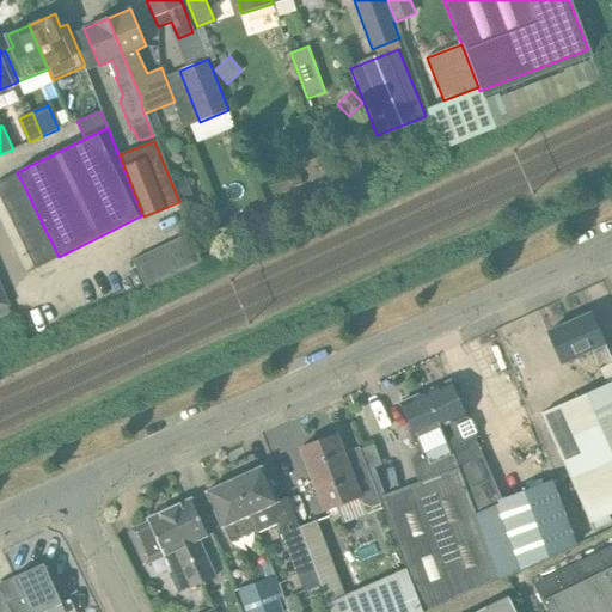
[(25,188),(17,173),(0,181),(0,197),(1,200),(25,188)]
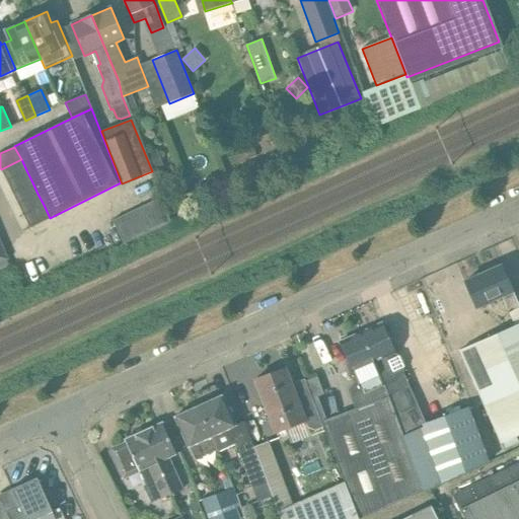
[(163,167),(156,149),(146,153),(153,171),(163,167)]
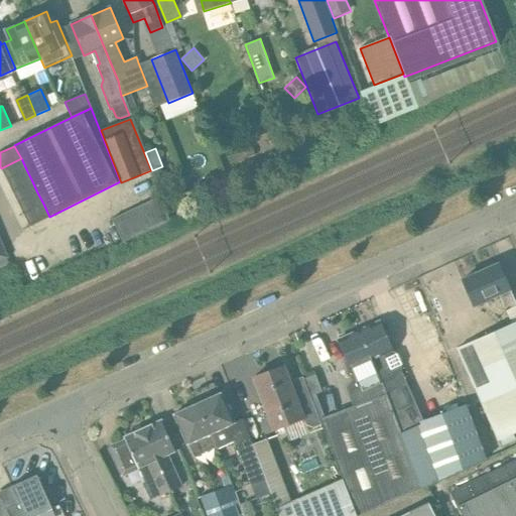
[(1,168),(6,179),(26,169),(21,158),(1,168)]
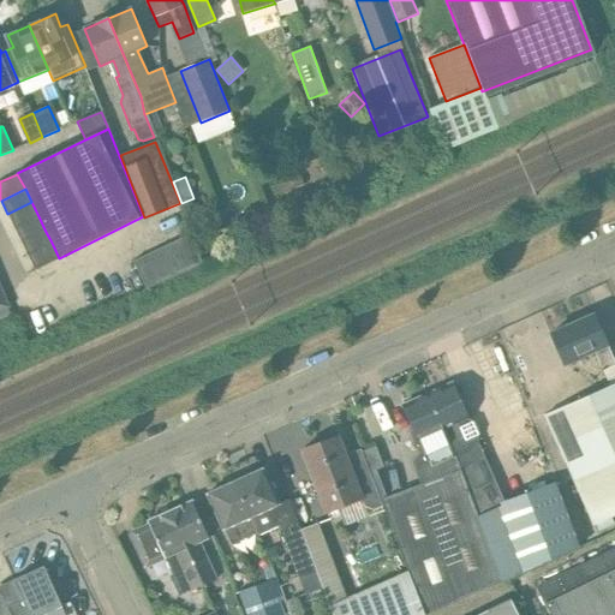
[(39,216),(31,202),(7,214),(15,227),(39,216)]
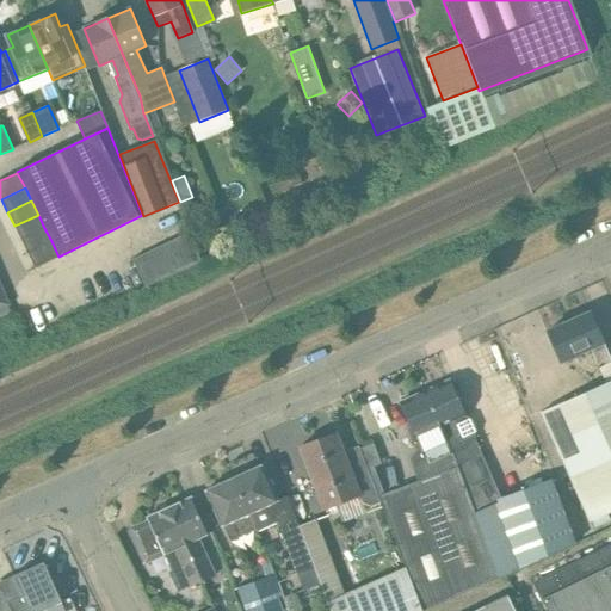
[(44,228),(38,215),(14,226),(20,239),(44,228)]
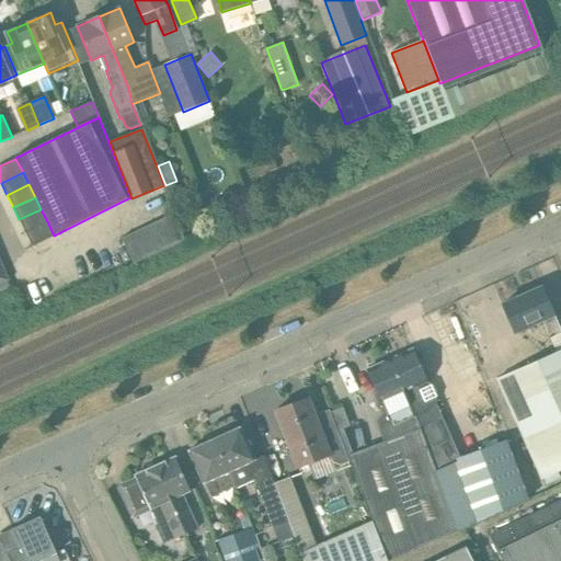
[(41,209),(19,219),(25,232),(47,221),(41,209)]
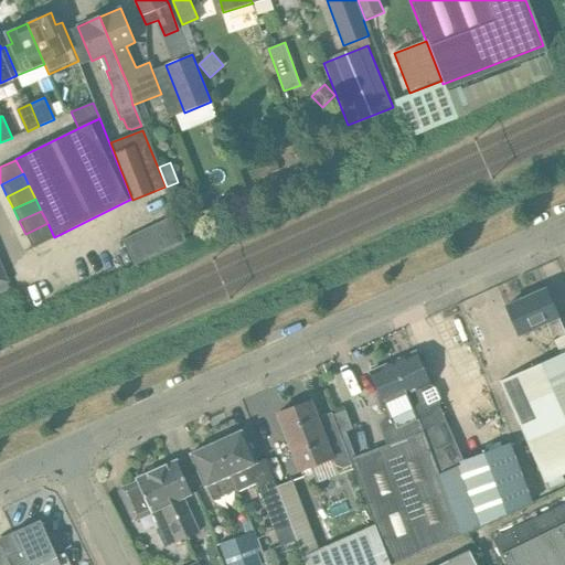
[(124,241),(135,265),(185,243),(177,214),(124,241)]
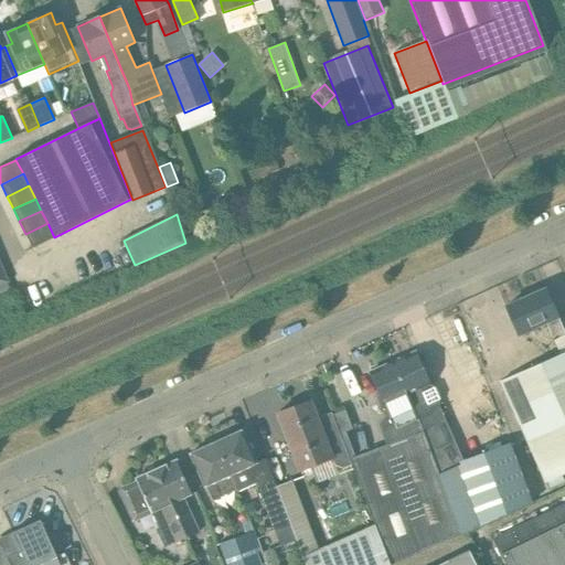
[(32,247),(54,237),(48,223),(25,234),(32,247)]
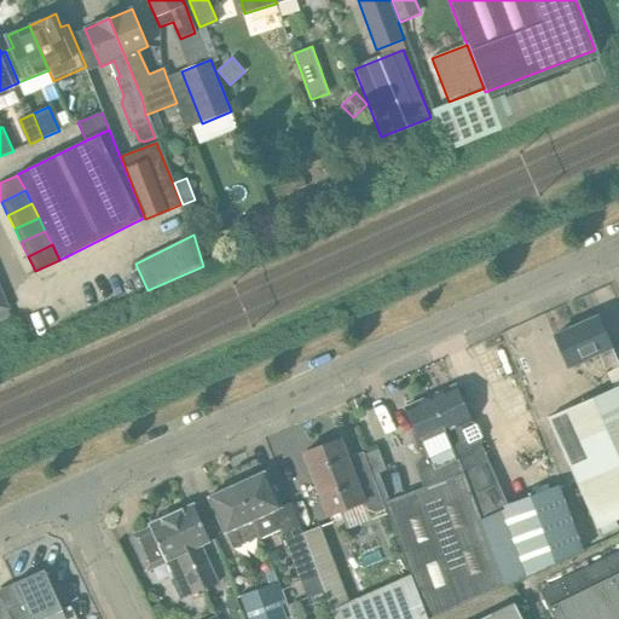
[(618,368),(618,363),(599,317),(554,336),(568,368),(599,354),(607,374),(618,368)]
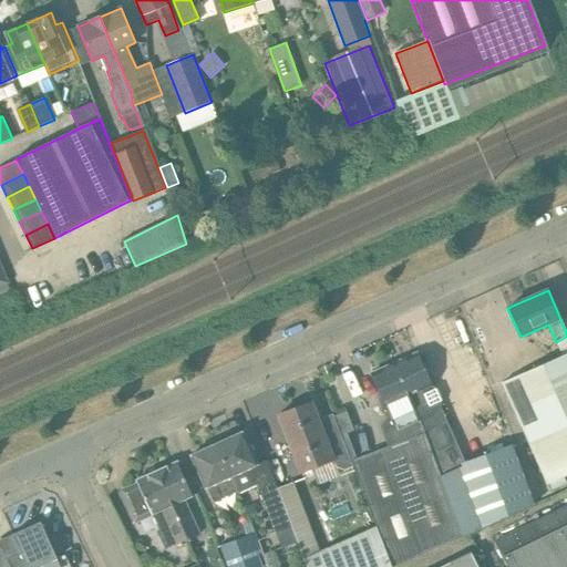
[(566,473),(566,352),(504,382),(548,482),(566,473)]
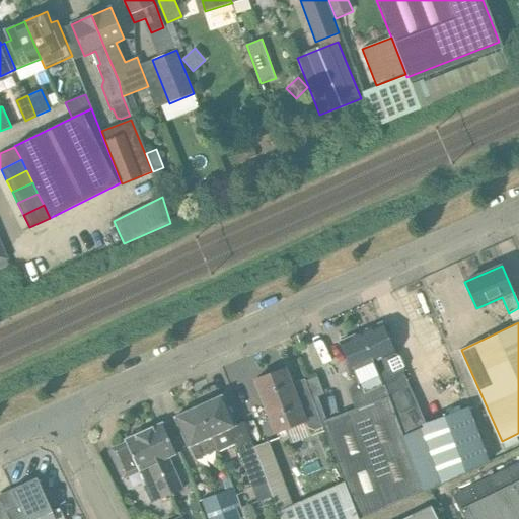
[(381,323),(363,331),(387,389),(403,436),(423,493),(490,458),(485,445),(469,405),(427,425),(403,372),(403,367),(404,366),(399,356),(394,353),(381,323)]
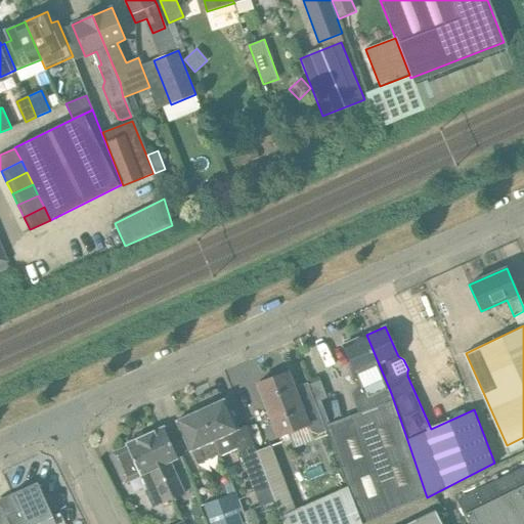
[(349,487),(363,523),(365,523),(427,497),(407,440),(391,393),(366,335),(344,345),(353,365),(348,367),(356,386),(351,393),(358,412),(326,424),(349,487)]
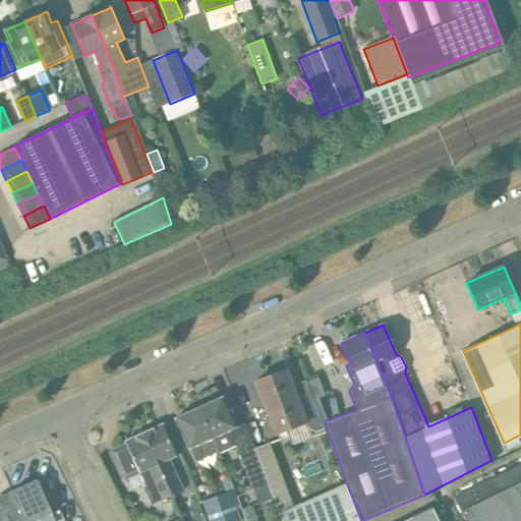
[(324,429),(325,429),(306,381),(293,385),(287,369),(255,382),(263,401),(276,433),(306,422),(309,428),(316,432),(324,429)]
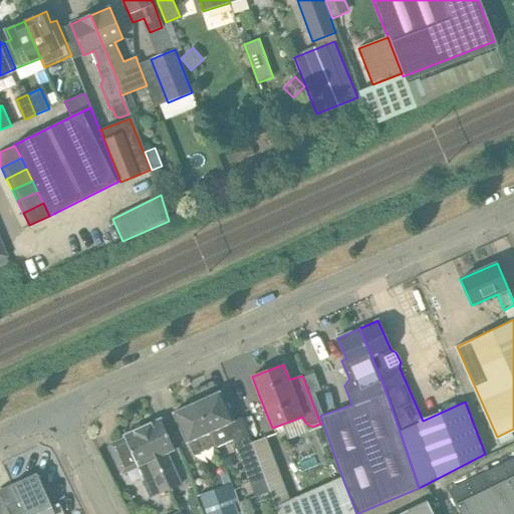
[(211,433),(217,448),(233,441),(249,484),(265,477),(252,442),(249,436),(244,423),(242,418),(234,421),(220,392),(199,402),(212,432),(211,433)]
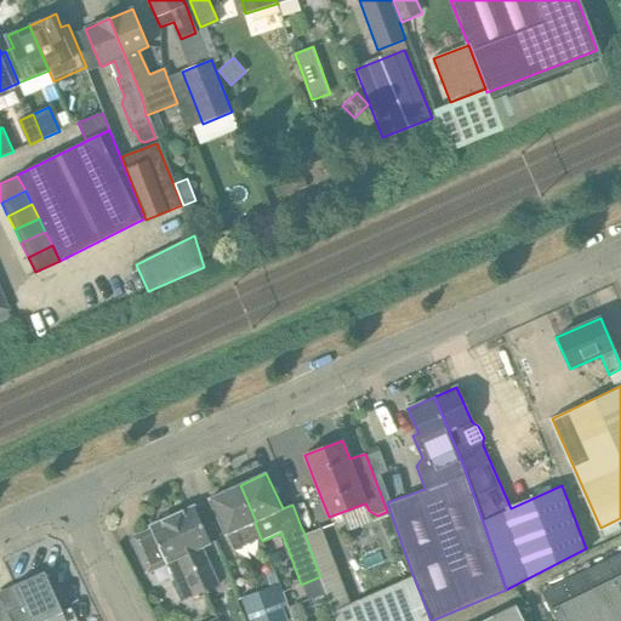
[(256,522),(240,485),(209,500),(233,551),(260,539),(261,541),(262,541),(255,523),(256,522)]
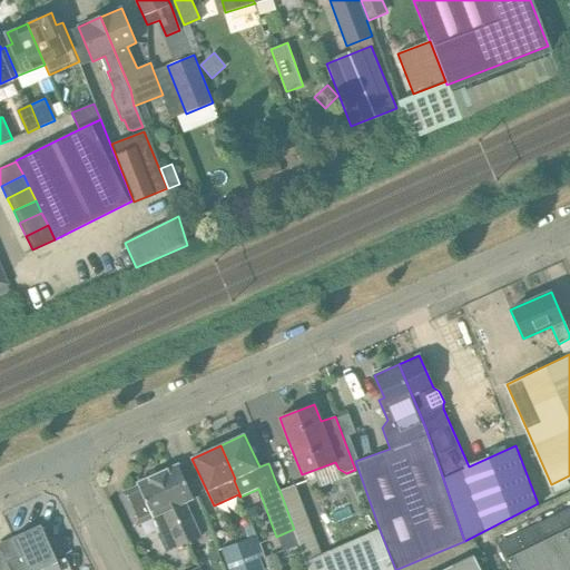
[(159,473),(189,542),(202,537),(186,502),(194,499),(178,464),(159,473)]
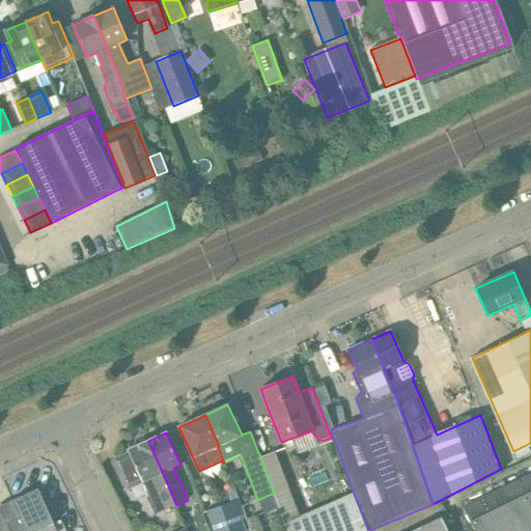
[(176,505),(148,441),(128,450),(130,452),(114,459),(127,490),(142,482),(149,497),(157,493),(165,510),(176,505)]
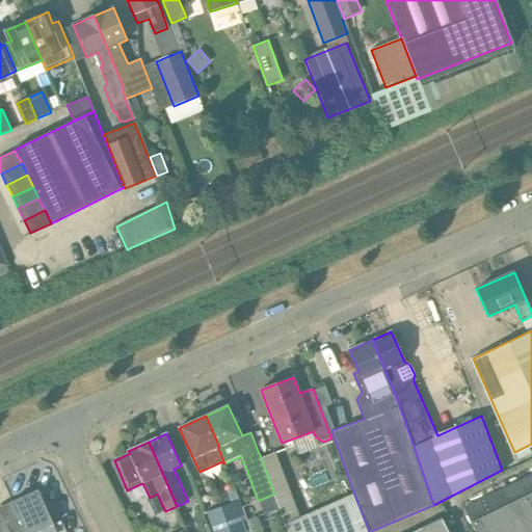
[(369,531),(354,495),(301,519),(276,452),(261,457),(274,494),(289,531),(369,531)]
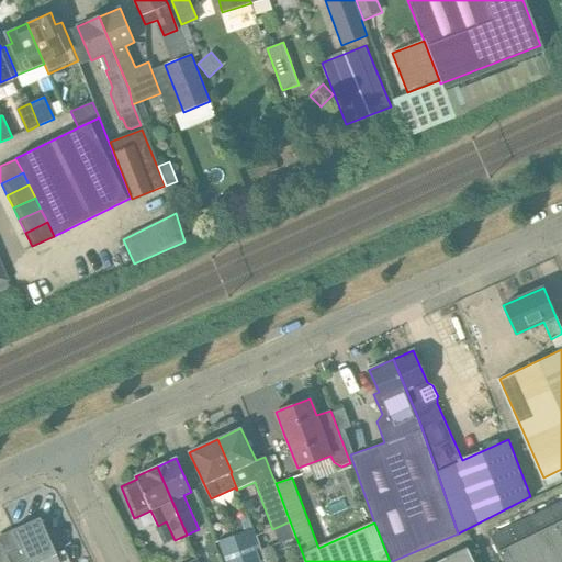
[(561,561),(561,501),(491,536),(503,561),(561,561)]
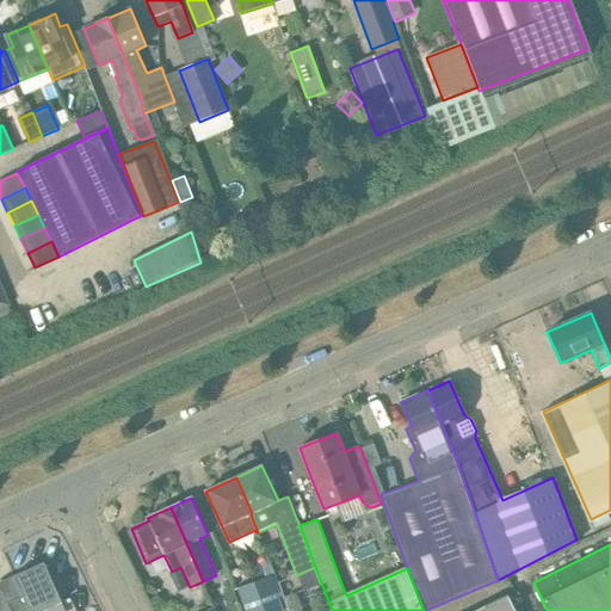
[(7,603),(11,610),(42,610),(62,603),(44,562),(13,575),(23,597),(7,603)]
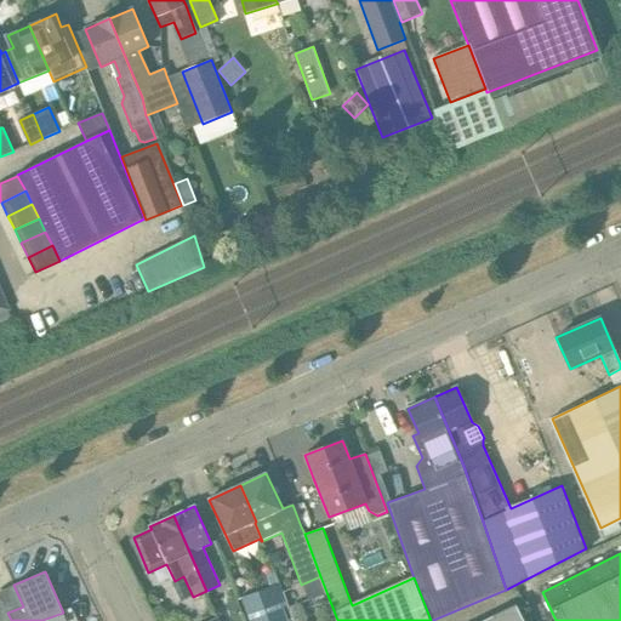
[(292,620),(279,584),(240,598),(249,620),(292,620)]
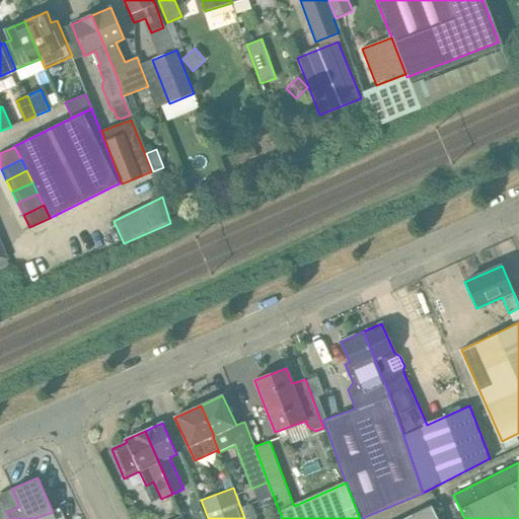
[(440,518),(429,494),(375,518),(440,518)]
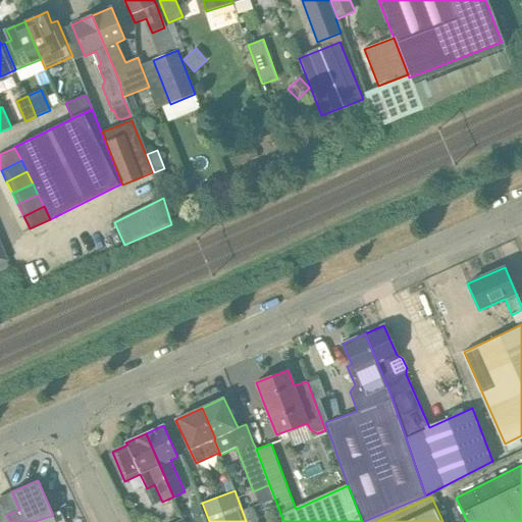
[(0,521),(9,521),(6,515),(2,505),(0,506),(0,521)]
